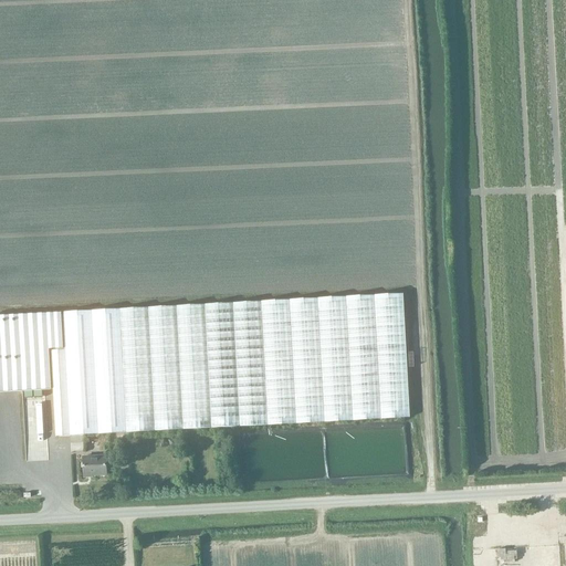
[(402,295),(261,302),(268,426),(409,418),(402,295)]
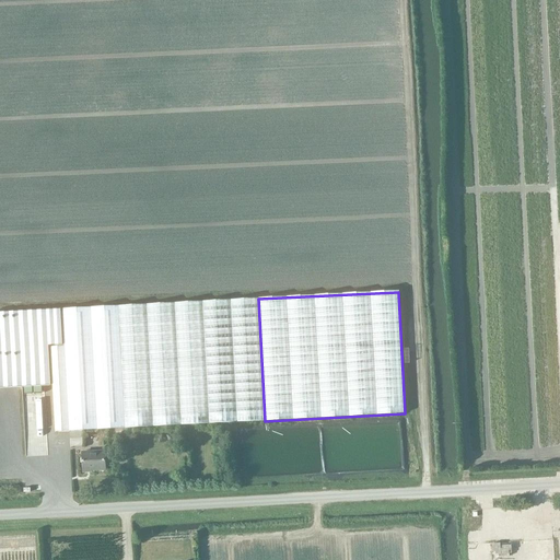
[(258,299),(62,310),(69,431),(265,421),(258,299)]
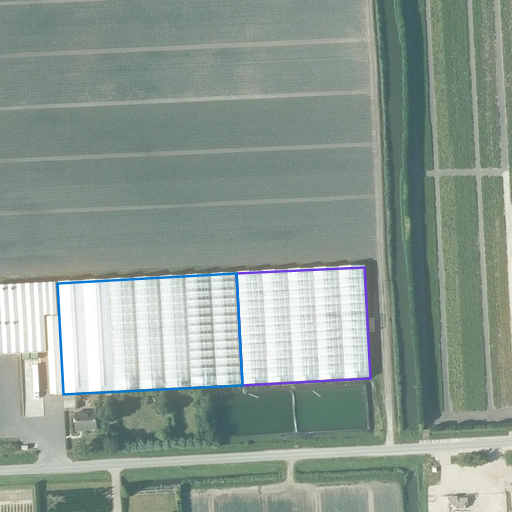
[(56,283),(0,285),(0,354),(47,352),(45,316),(58,316),(56,283)]
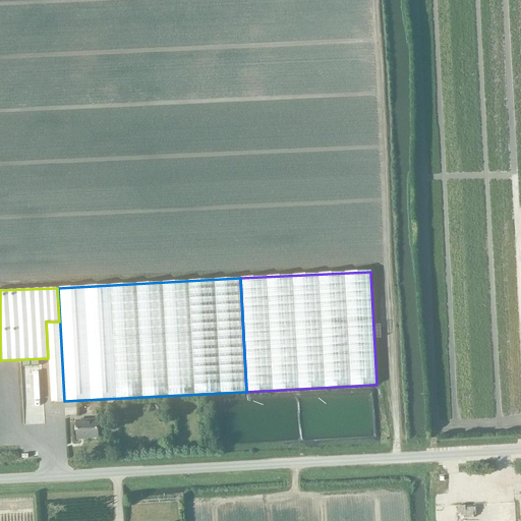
[(60,323),(47,323),(51,402),(64,401),(60,323)]
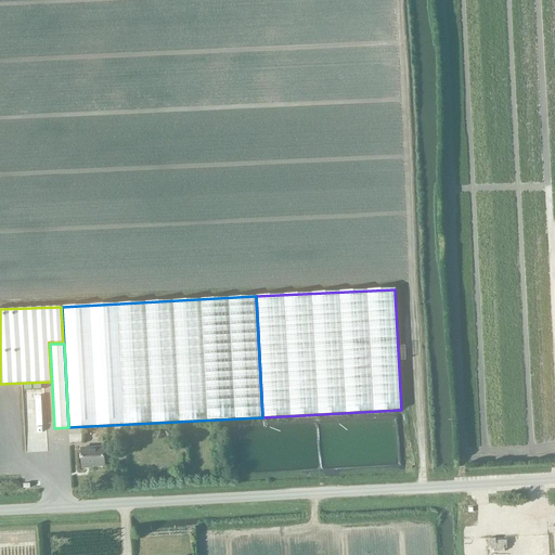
[(82,467),(104,466),(103,448),(81,449),(82,467)]
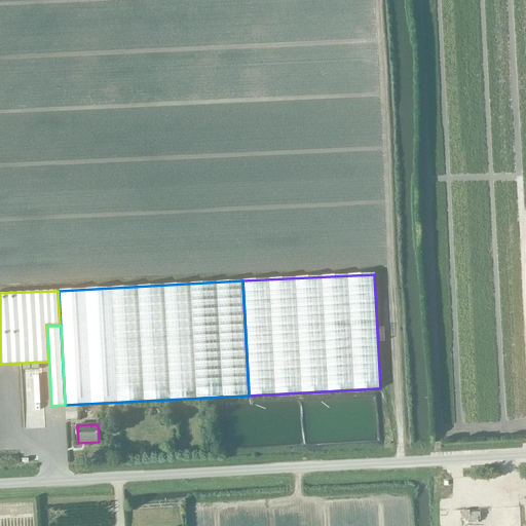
[(524,525),(525,518),(519,519),(519,518),(512,499),(511,494),(491,494),(491,502),(485,504),(481,493),(472,494),(473,502),(466,503),(466,520),(465,520),(464,525),(524,525)]
